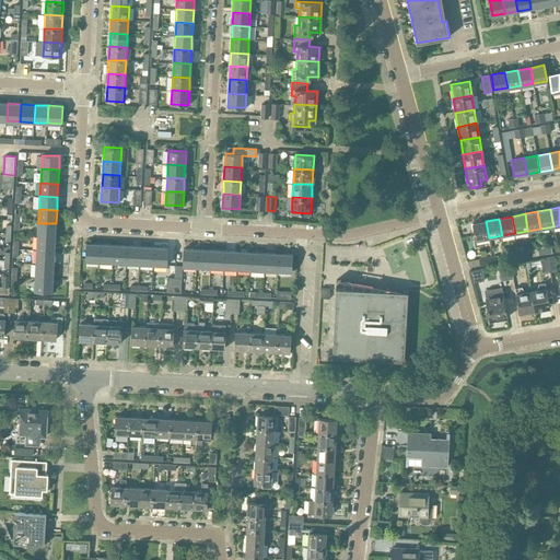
[(489,237),(486,221),(473,223),(476,240),(489,237)]
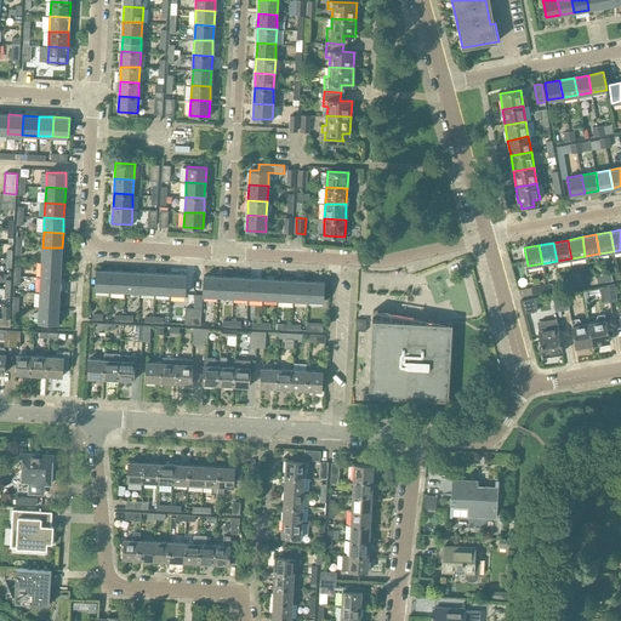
[(61,263),(62,248),(43,248),(43,262),(61,263)]
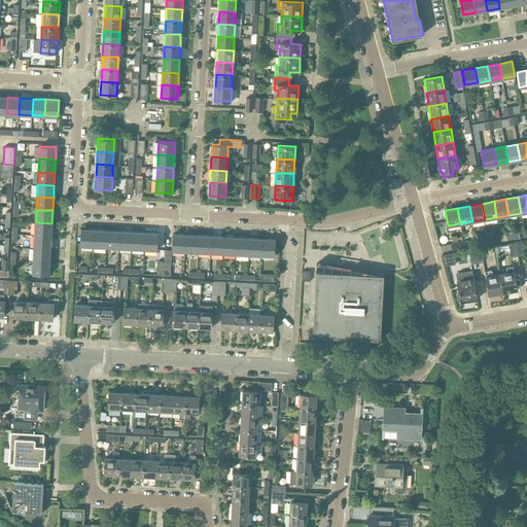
[(51,236),(51,223),(36,222),(35,236),(51,236)]
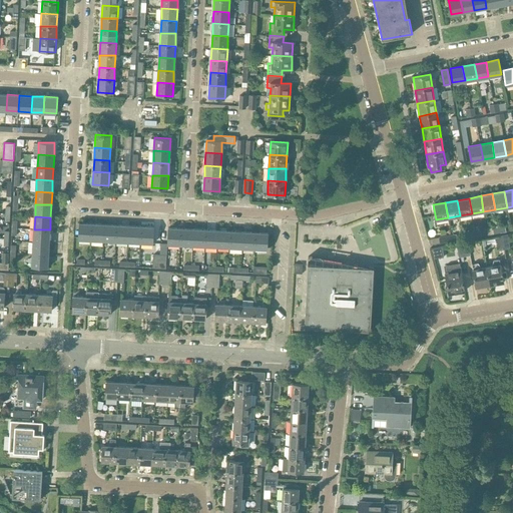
[(91,239),(92,223),(79,223),(78,239),(91,239)]
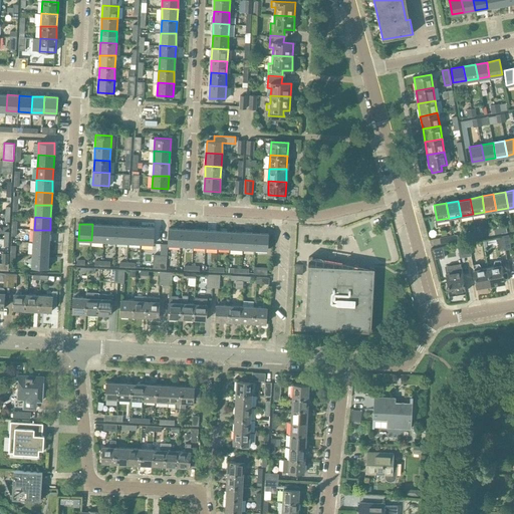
[(104,225),(92,224),(91,240),(103,241),(104,225)]
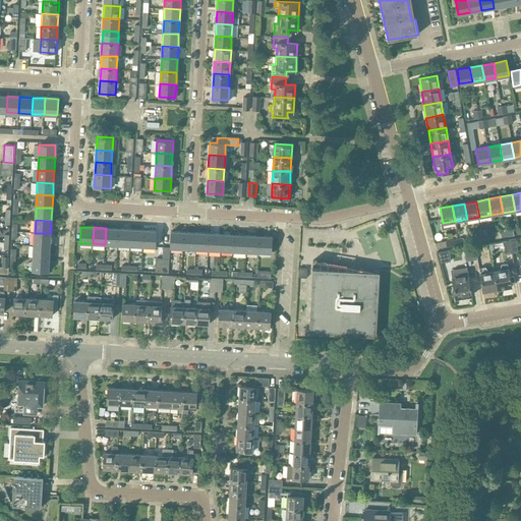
[(105,244),(117,245),(118,229),(106,228),(105,244)]
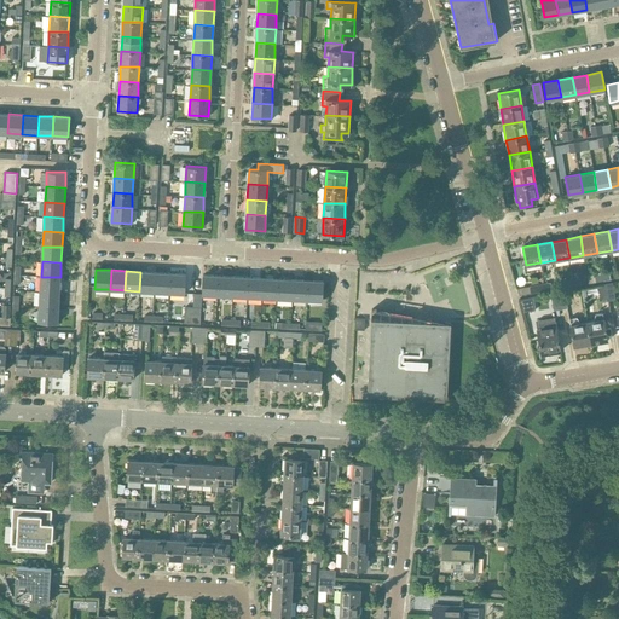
[(139,291),(155,291),(156,272),(140,272),(139,291)]
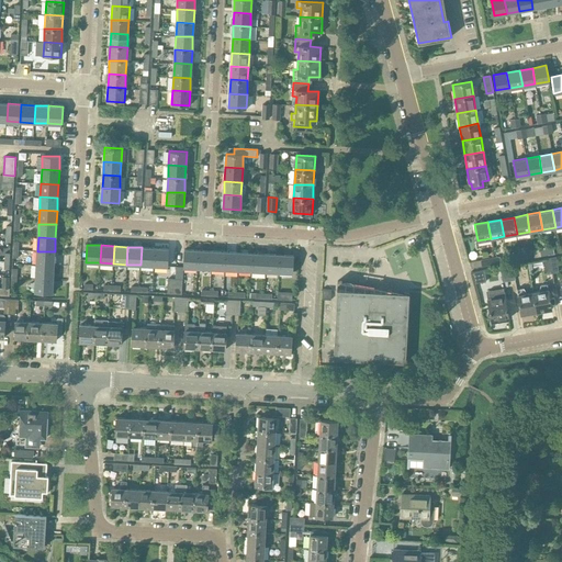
[(141,265),(154,266),(155,248),(142,247),(141,265)]
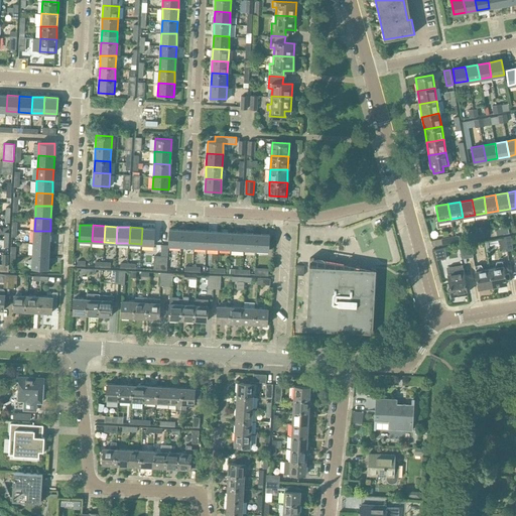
[(142,228),(141,244),(154,244),(155,229),(142,228)]
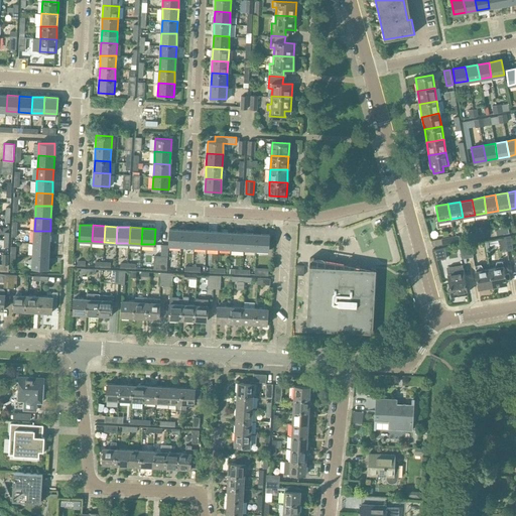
[(181,246),(182,230),(169,229),(168,245),(181,246)]
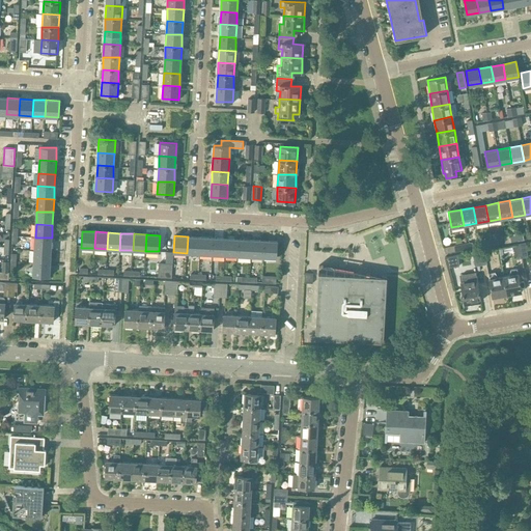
[(200,238),(188,236),(187,253),(199,254),(200,238)]
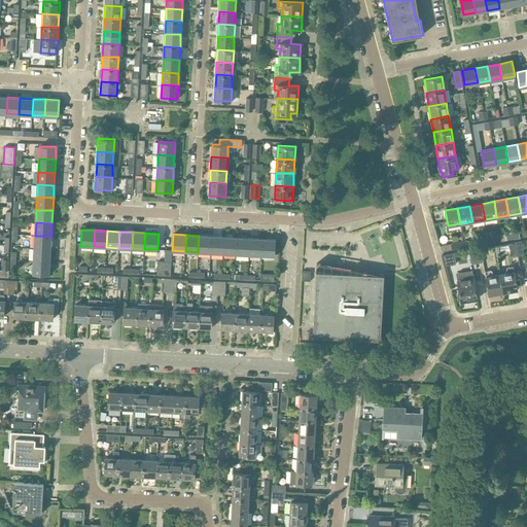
[(50,249),(51,236),(35,236),(34,248),(50,249)]
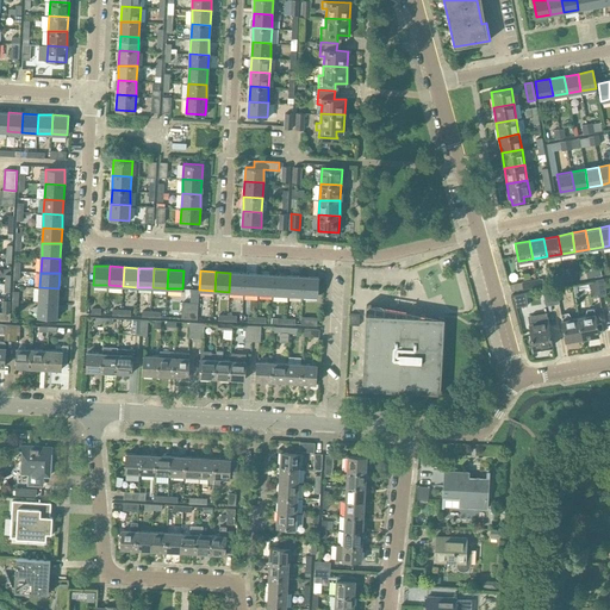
[(229,292),(244,292),(246,273),(230,273),(229,292)]
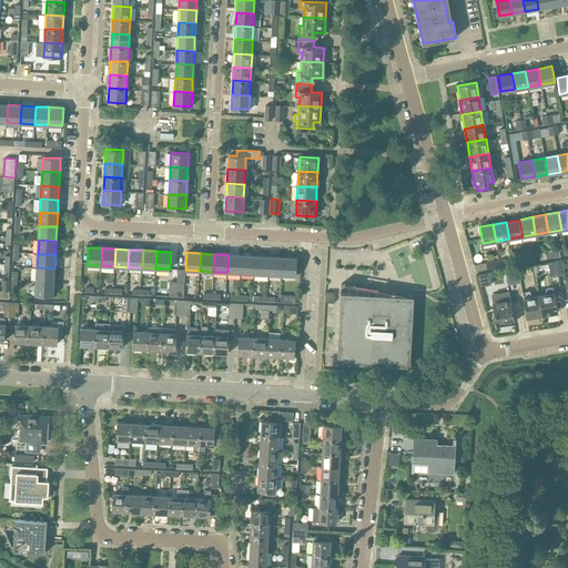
[(227,272),(241,273),(242,255),(229,254),(227,272)]
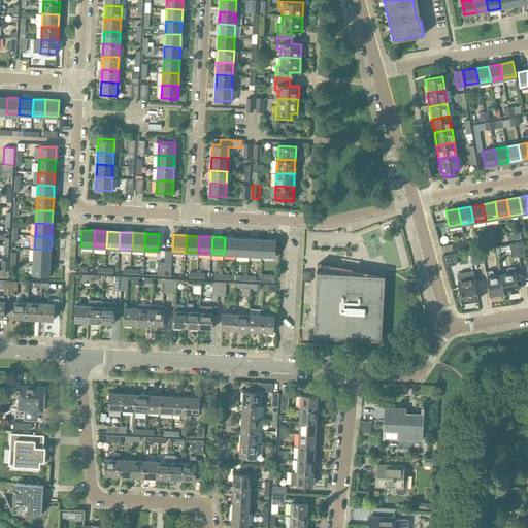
[(224,254),(236,254),(237,238),(225,237),(224,254)]
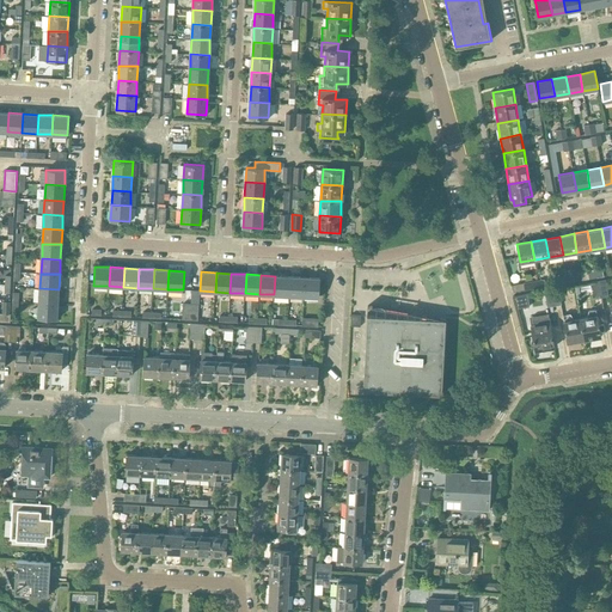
[(274,294),(289,295),(291,276),(275,276),(274,294)]
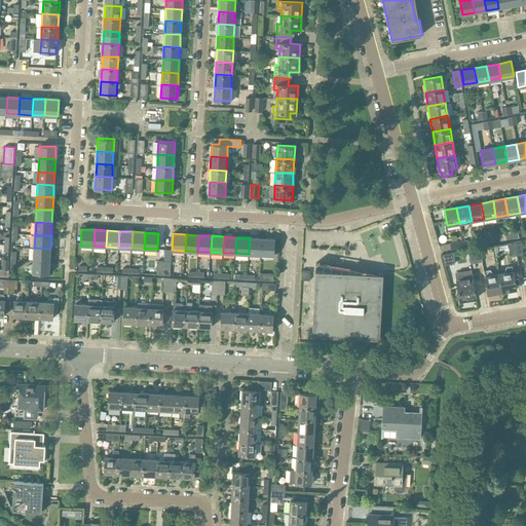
[(249,254),(261,255),(262,238),(250,237),(249,254)]
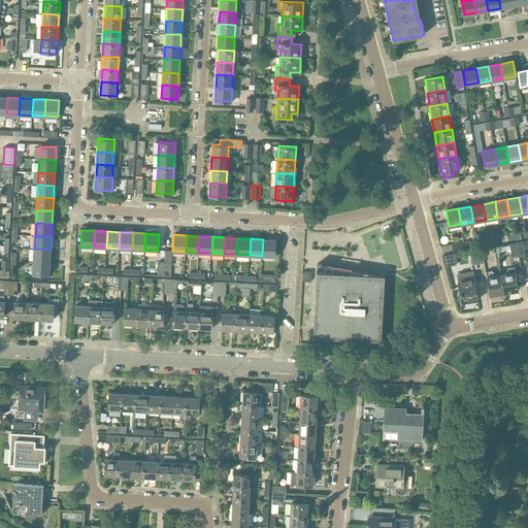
[(262,256),(275,256),(276,239),(263,239),(262,256)]
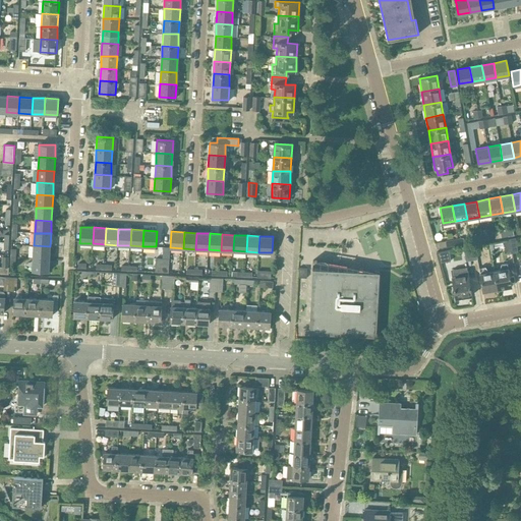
[(458,238),(446,240),(446,241),(436,243),(437,248),(447,246),(459,244),(458,238)]
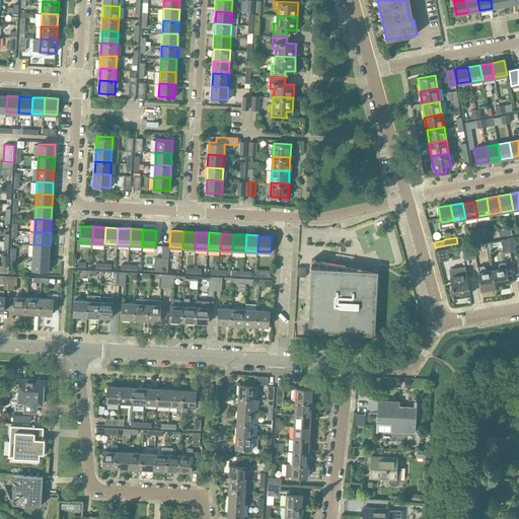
[(510,251),(510,252),(516,251),(513,237),(507,238),(510,251)]
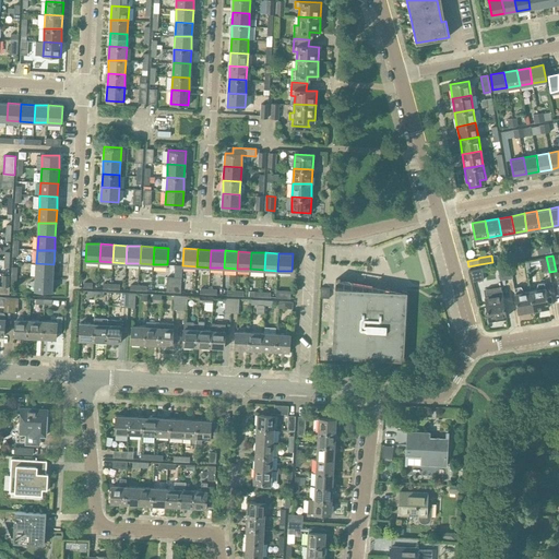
[(549,272),(549,271),(546,257),(539,258),(543,273),(549,272)]
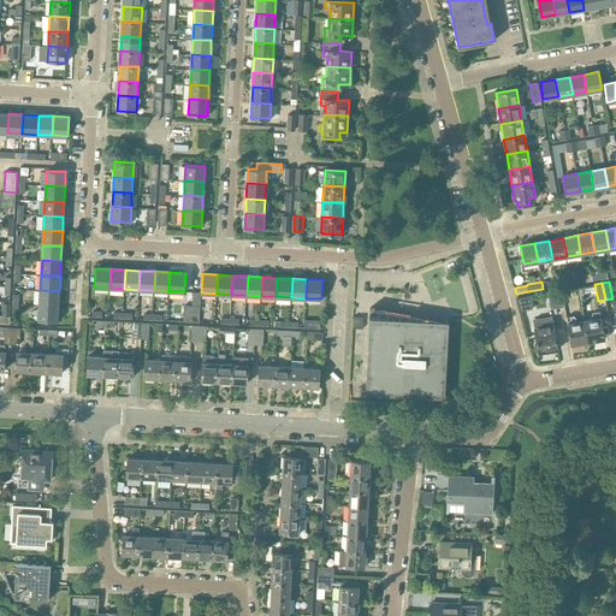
[(58,306),(59,298),(59,291),(40,290),(40,304),(58,306)]
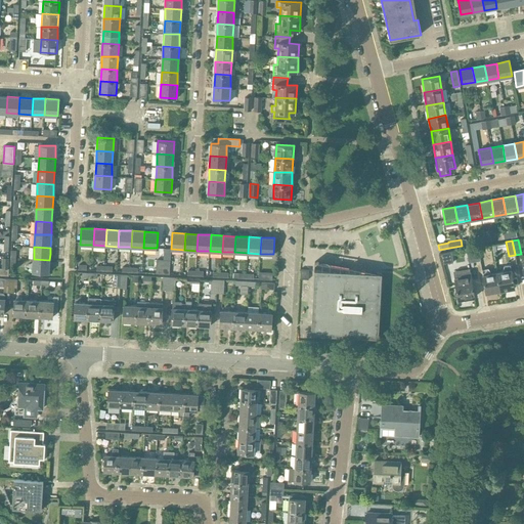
[(473,254),(475,262),(480,261),(478,247),(472,248),(473,254)]
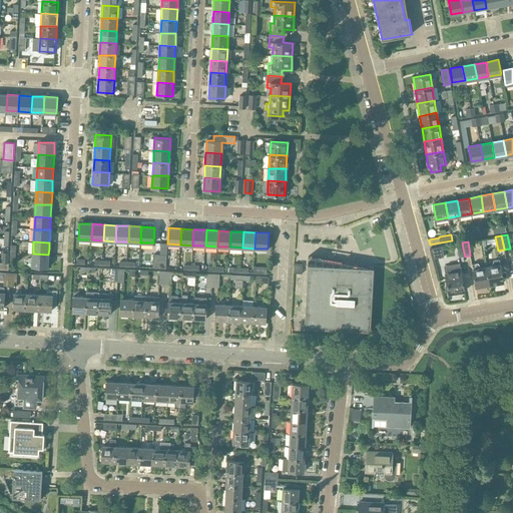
[(465,257),(463,248),(462,242),(456,243),(459,258),(465,257)]
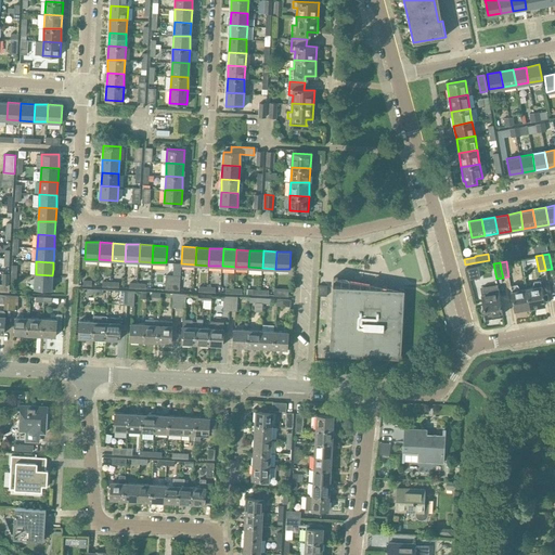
[(478,267),(467,269),(469,280),(480,278),(479,274),(478,267)]
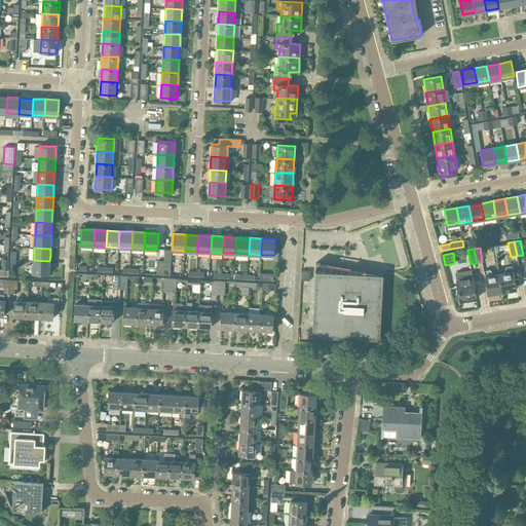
[(49,261),(34,260),(33,273),(49,274),(49,261)]
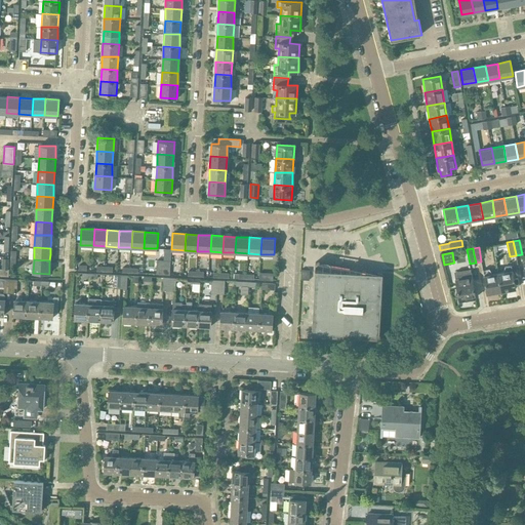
[(497,273),(501,291),(516,289),(511,265),(505,266),(506,272),(497,273)]
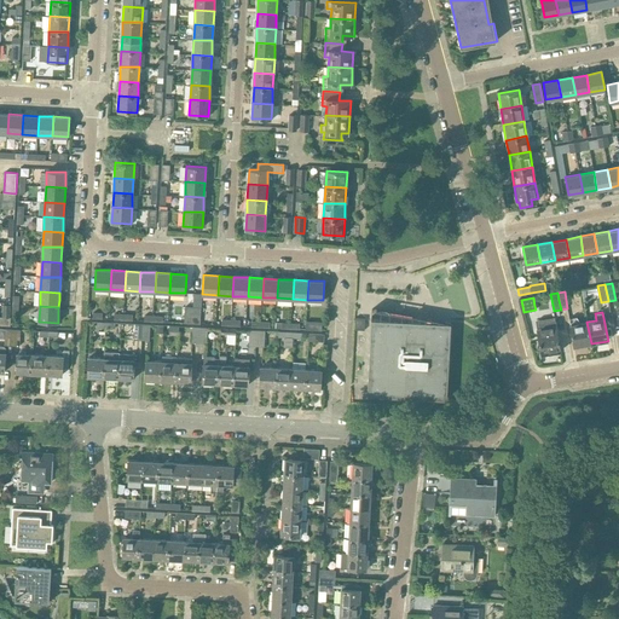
[(539,329),(537,329),(542,354),(560,352),(556,325),(554,317),(538,320),(539,329)]
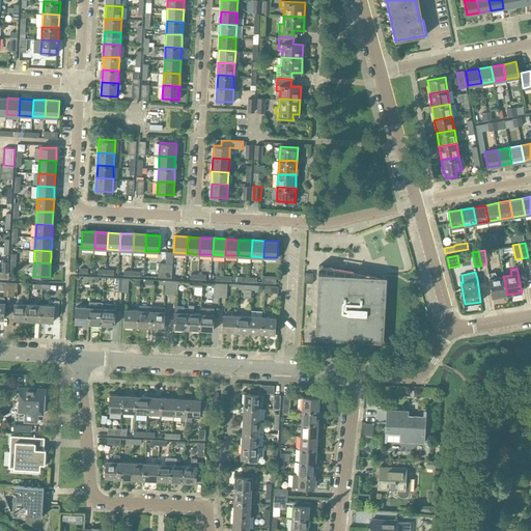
[(507,295),(503,276),(496,277),(495,272),(488,273),(493,298),(507,295)]
